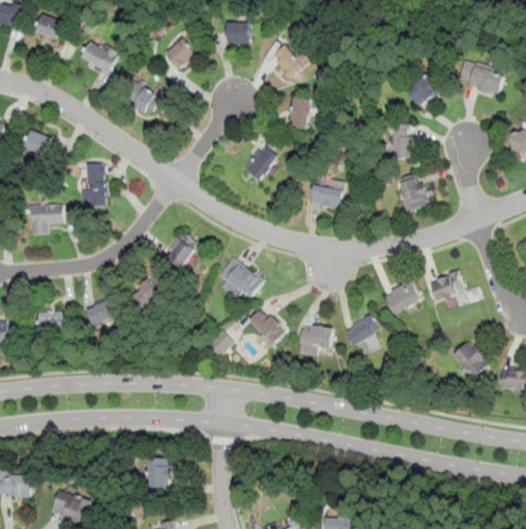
[(0,7),(4,8),(4,6),(16,7),(12,29),(0,27),(0,7)]
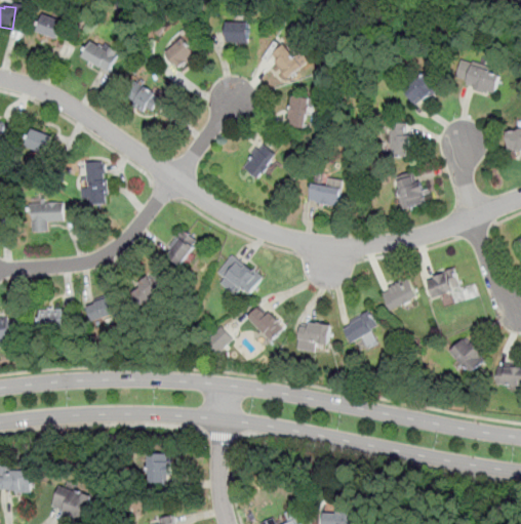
[(61,22),(54,38),(35,31),(41,13),(61,22)]
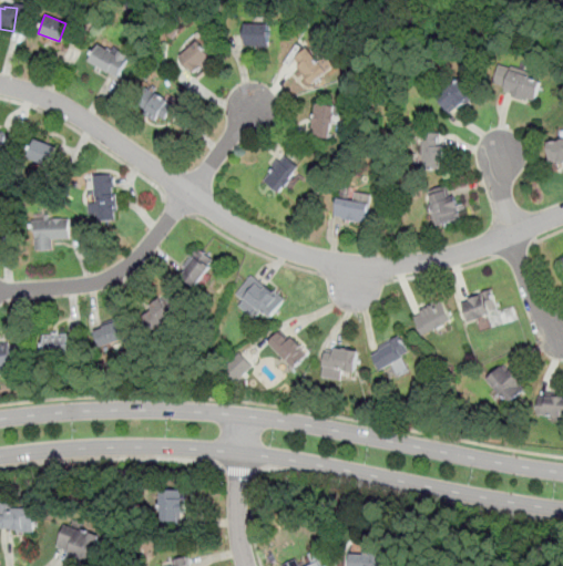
[(265,24),(265,45),(243,45),(243,38),(239,38),(239,28),(243,28),(243,24),(265,24)]
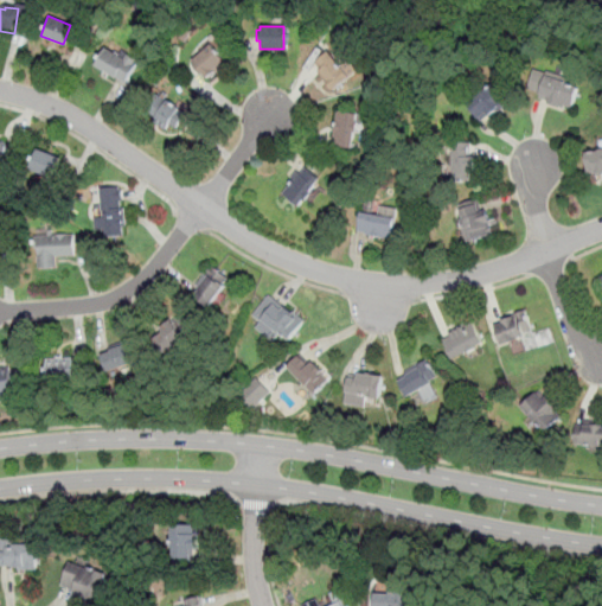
[(187,52),(192,56),(207,42),(215,49),(219,44),(209,32),(187,52)]
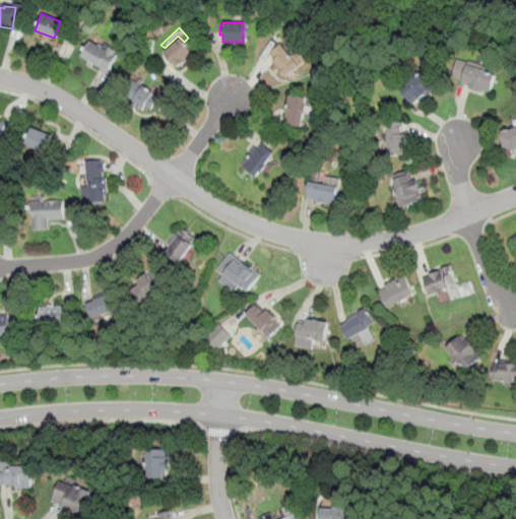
[(192,54),(174,67),(162,50),(180,37),(192,54)]
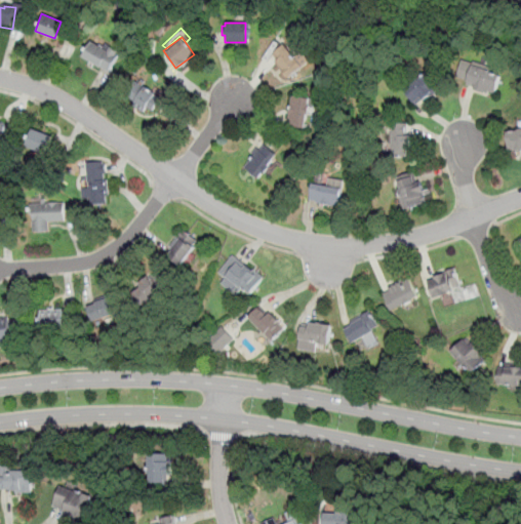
[(99,65),(98,67),(81,56),(89,42),(107,52),(99,65)]
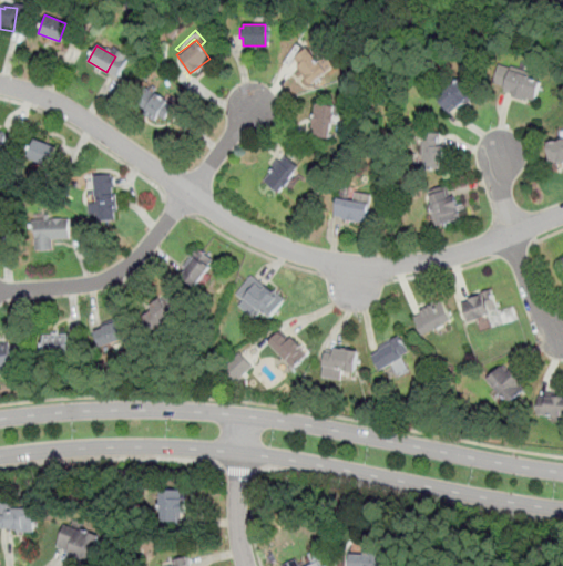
[(305,48),(316,63),(317,62),(324,71),(308,83),(302,75),(303,74),(296,65),(298,63),(294,57),(305,48)]
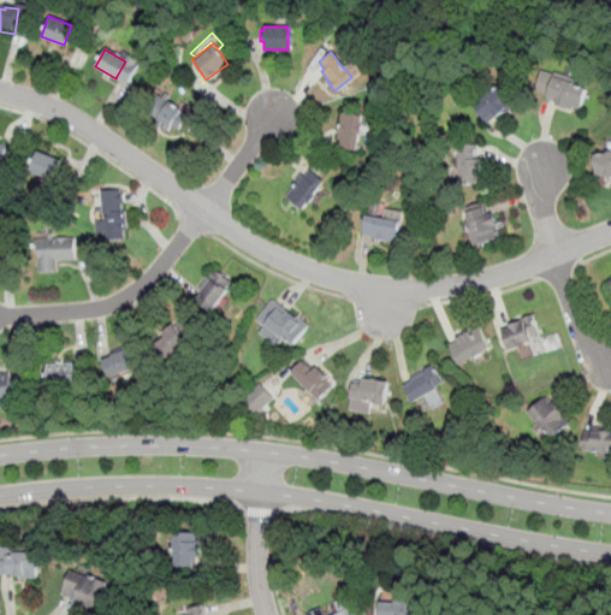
[(583,88),(576,110),(570,107),(569,110),(552,104),(552,102),(543,99),(551,75),(571,82),(571,83),(583,88)]
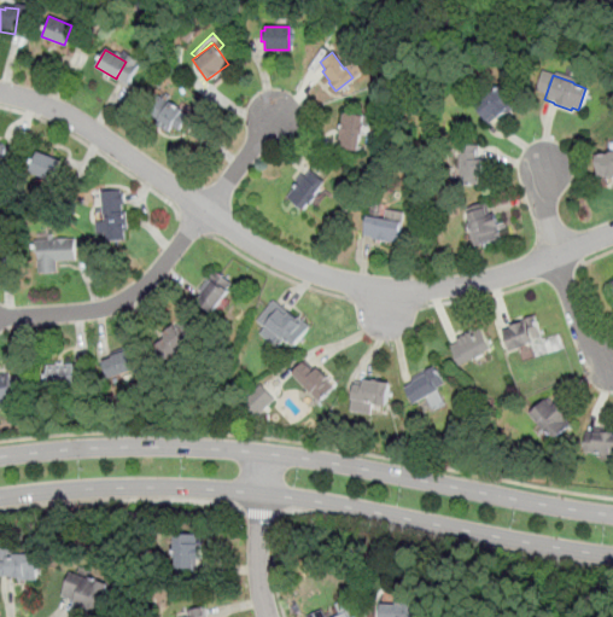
[(502,112),(501,111),(498,112),(498,114),(485,123),(471,103),(501,82),(515,104),(502,112)]
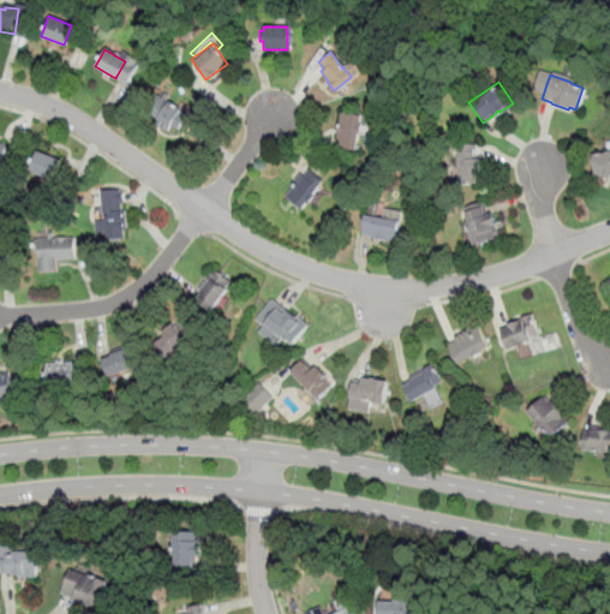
[(179,118),(169,131),(163,127),(160,132),(148,124),(150,121),(139,114),(150,97),(179,118)]
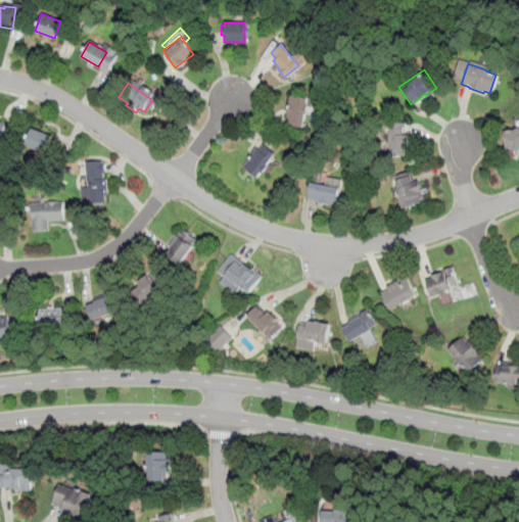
[(305,104),(304,113),(302,113),(299,127),(284,125),(285,117),(283,116),(287,95),(304,98),(303,104),(305,104)]
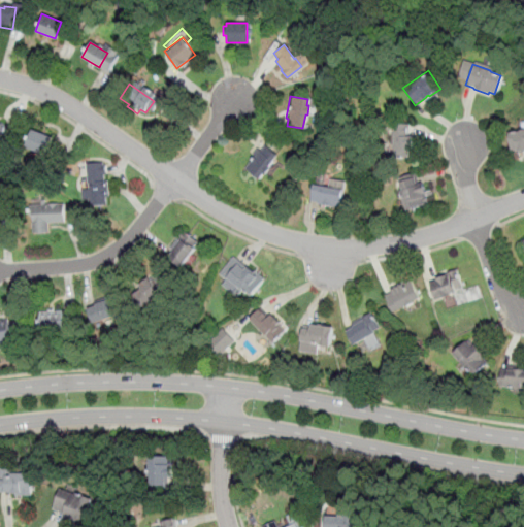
[(406,151),(405,158),(390,157),(391,124),(405,124),(405,135),(410,135),(408,151),(406,151)]
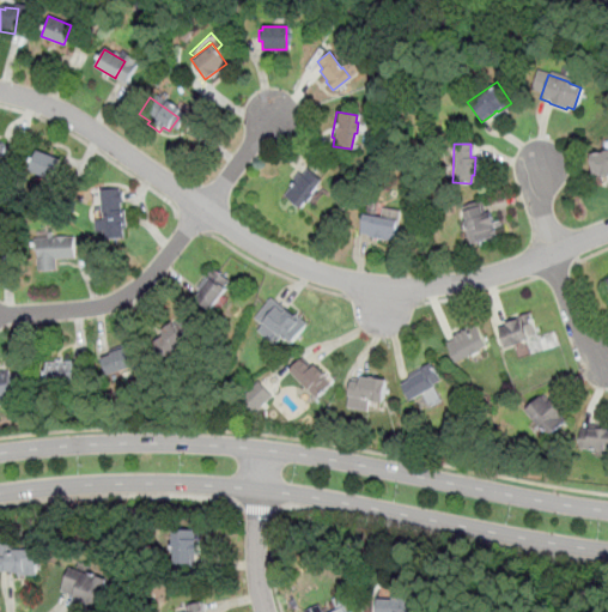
[(607,174),(596,175),(596,174),(590,174),(588,153),(607,150),(607,174)]
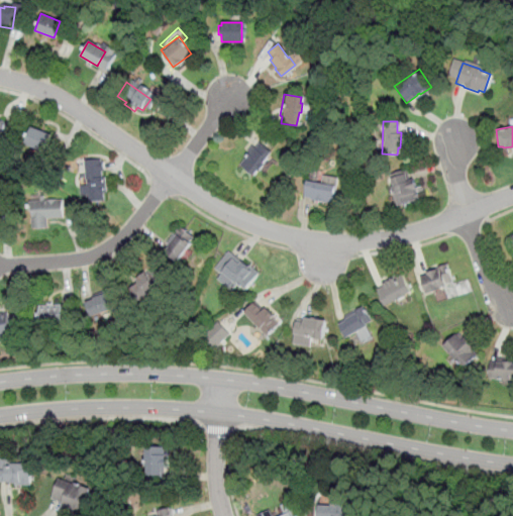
[(49,134),(42,150),(24,142),(30,127),(49,134)]
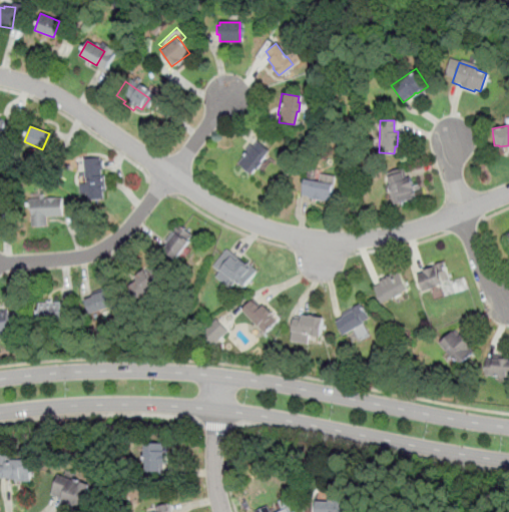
[(255,140),(268,151),(259,161),(261,162),(255,169),(252,168),(248,173),(235,162),(240,156),(239,155),(243,150),(242,150),(247,144),(250,145),(255,140)]
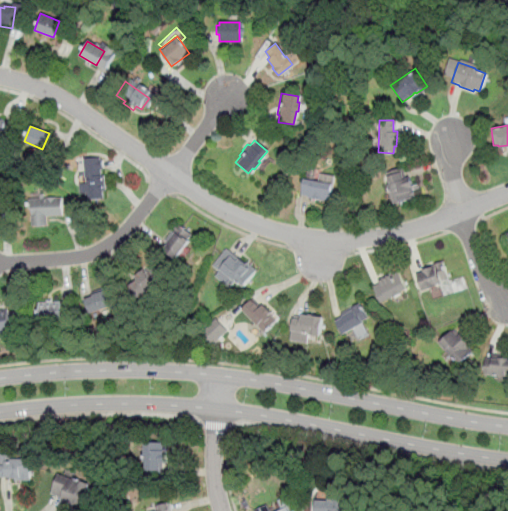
[(399,168),(403,178),(406,177),(413,197),(392,204),(385,184),(387,184),(383,172),(399,167),(399,168)]
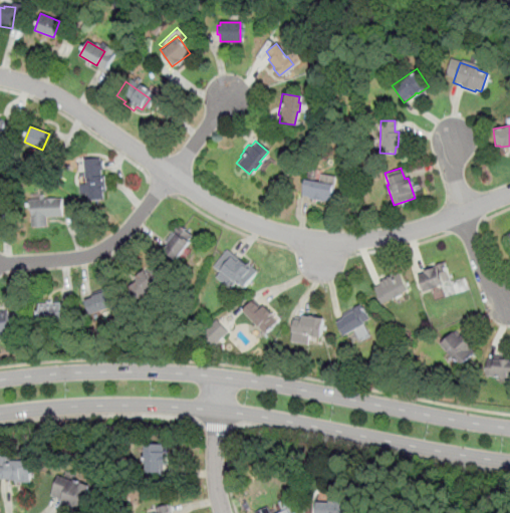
[(94,172),(95,178),(99,178),(100,195),(98,195),(98,203),(83,204),(83,196),(80,196),(79,173),(94,172)]
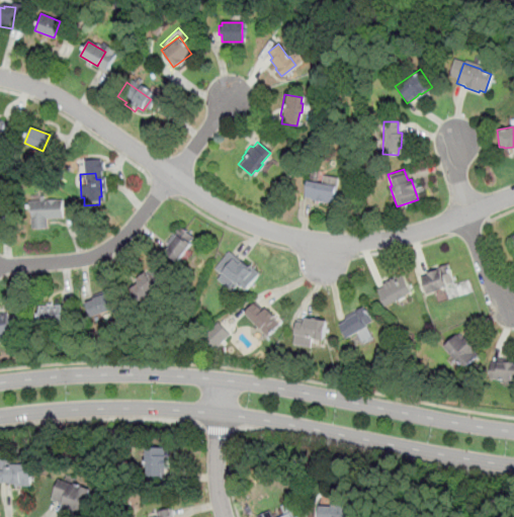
[(334,186),(331,203),(323,201),(323,202),(308,199),(308,197),(302,196),(305,180),(334,186)]
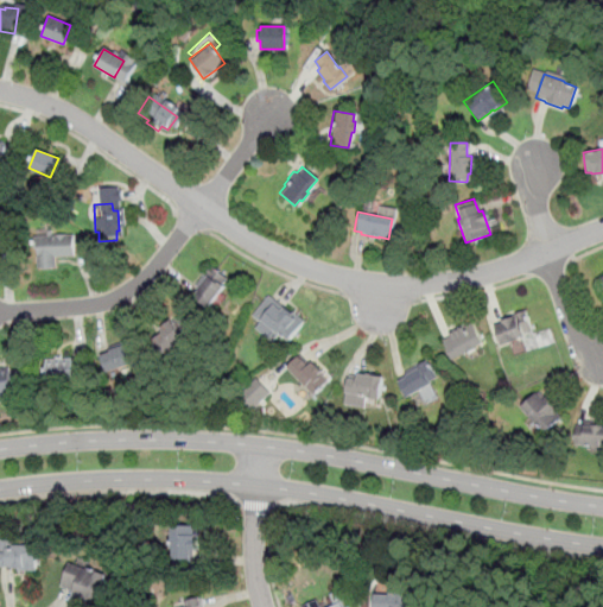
[(52,266),(35,267),(33,235),(70,234),(70,255),(52,255),(52,266)]
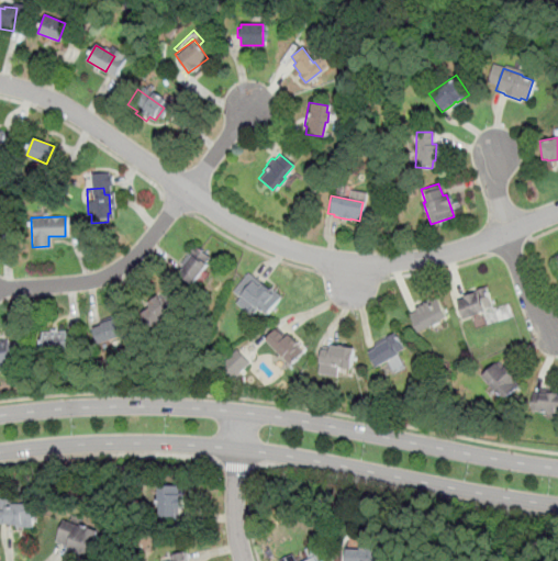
[(200,267),(181,289),(169,279),(178,269),(176,266),(190,249),(202,259),(198,266),(200,267)]
